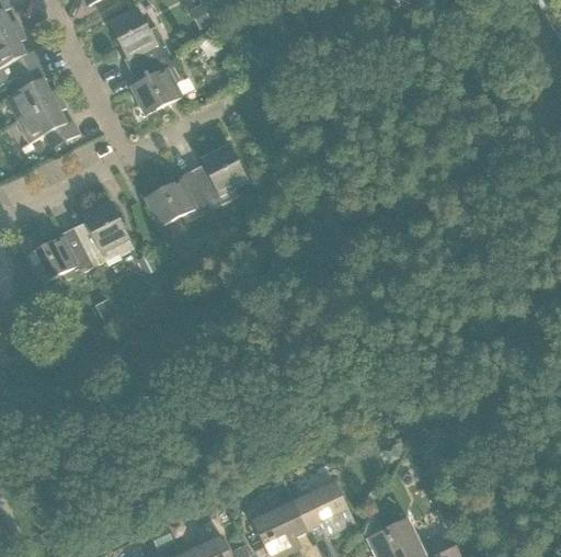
[(0,0),(0,38),(22,27),(16,19),(10,21),(4,9),(10,6),(7,0),(0,0)]
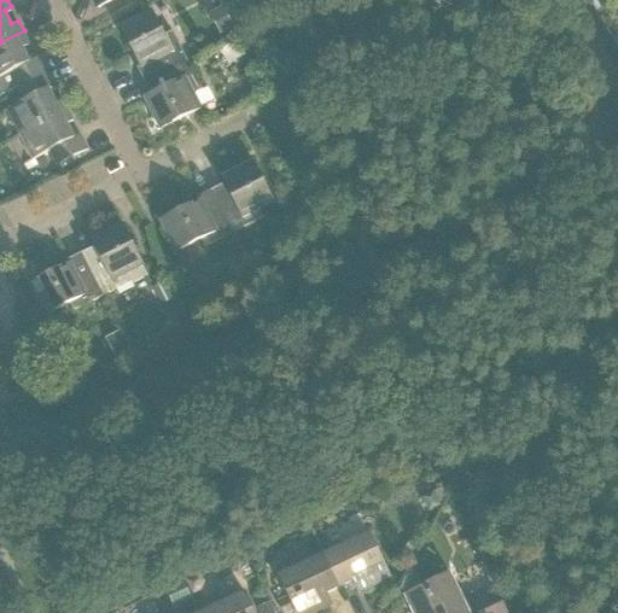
[(143,62),(138,64),(144,76),(187,54),(173,27),(164,31),(152,7),(122,23),(143,62)]
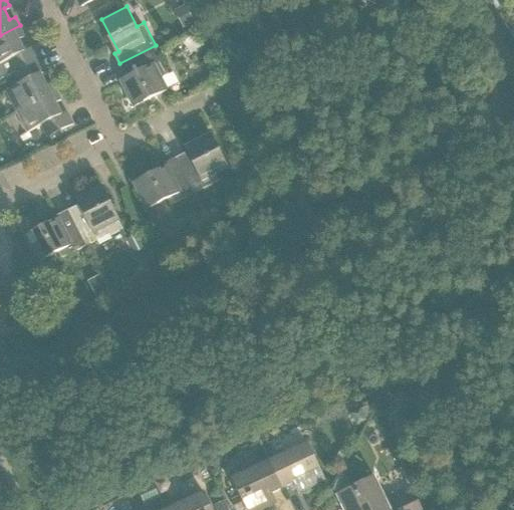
[(0,70),(2,75),(15,68),(39,56),(33,43),(24,48),(18,37),(24,34),(20,25),(0,35),(0,70)]
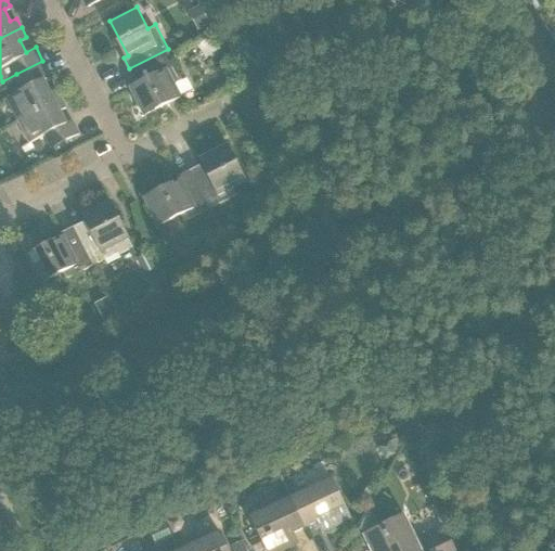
[(182,77),(168,49),(129,68),(136,81),(130,85),(144,112),(180,93),(175,81),(182,77)]
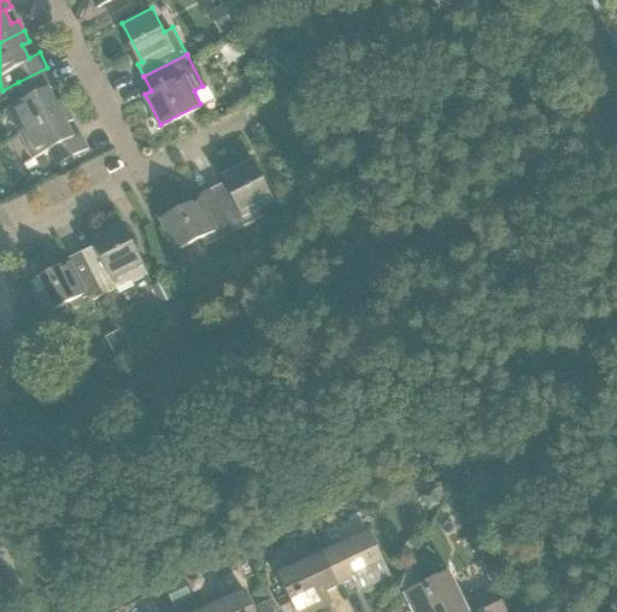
[(25,96),(7,106),(19,131),(68,106),(63,96),(56,99),(48,86),(56,82),(47,68),(18,82),(25,96)]
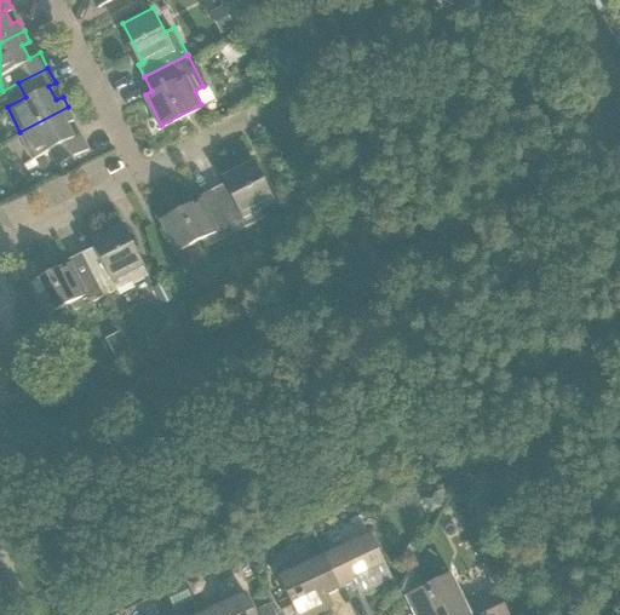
[(19,132),(33,156),(50,147),(58,162),(89,147),(80,131),(74,134),(67,121),(73,118),(68,107),(19,132)]
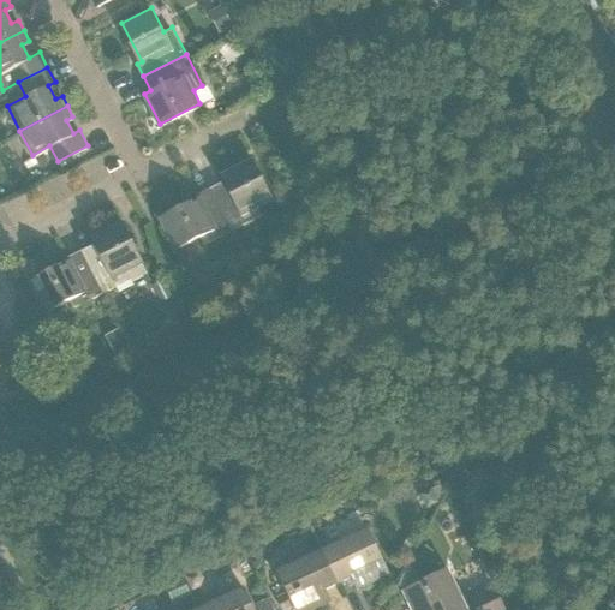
[(210,185),(233,228),(263,213),(258,204),(272,197),(251,156),(221,172),(225,178),(210,185)]
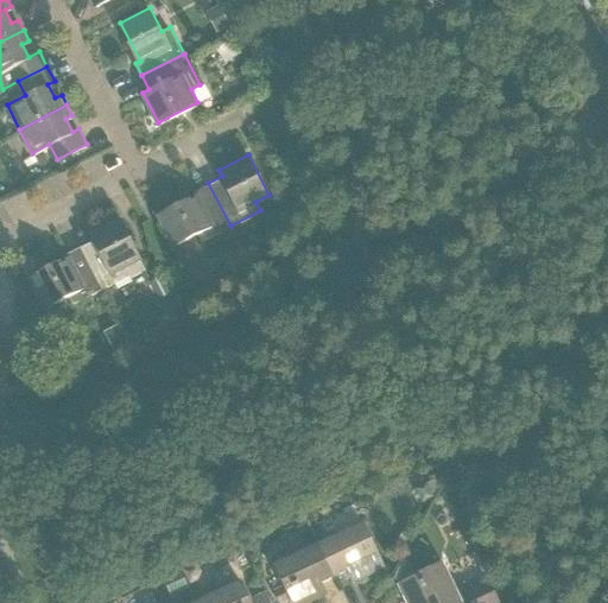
[(201,240),(230,226),(208,183),(195,190),(197,194),(158,214),(173,242),(196,230),(201,240)]
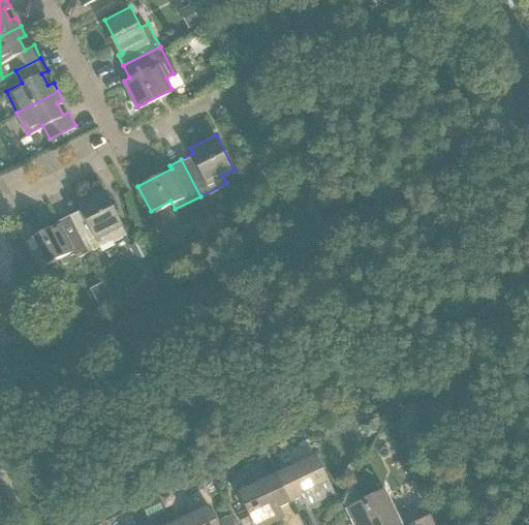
[(88,250),(113,238),(114,240),(127,233),(104,189),(79,202),(82,208),(69,213),(88,250)]
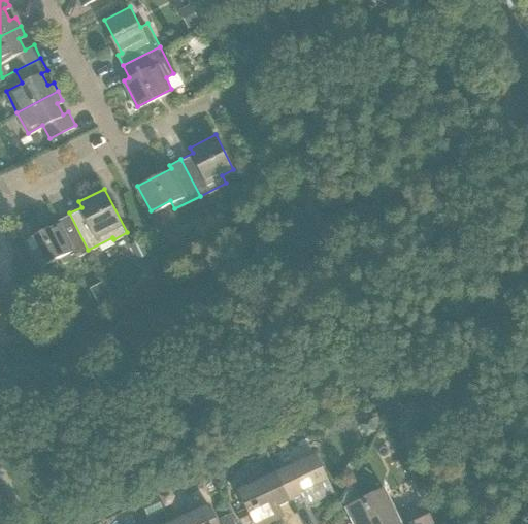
[(59,255),(63,263),(88,250),(69,213),(58,219),(59,223),(26,239),(39,265),(59,255)]
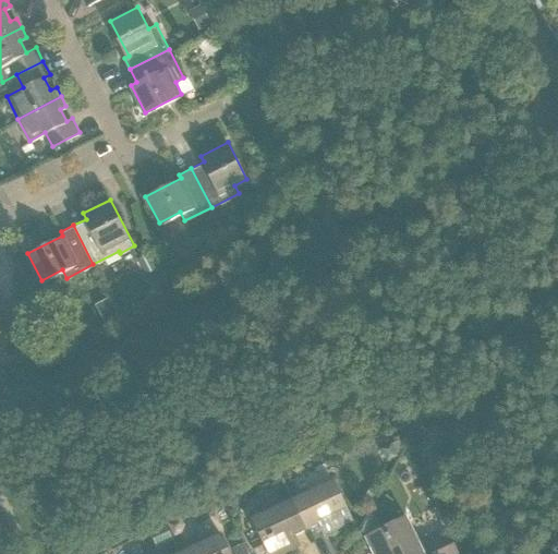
[(391,441),(381,446),(388,458),(398,454),(391,441)]
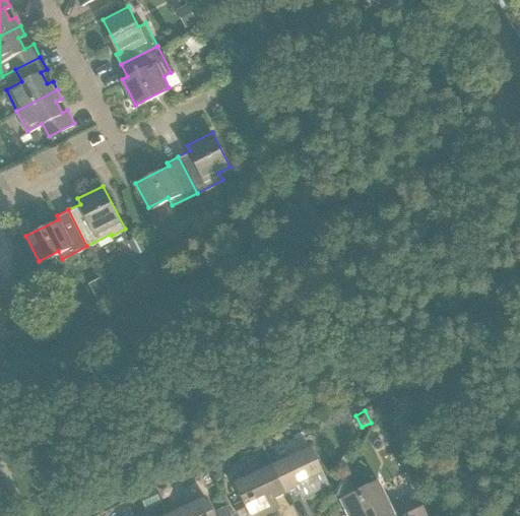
[(272,462),(285,491),(297,486),(302,496),(328,484),(310,445),(272,462)]
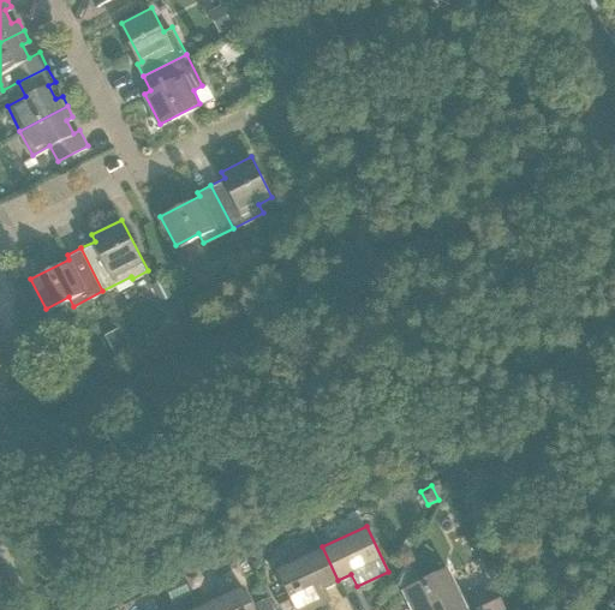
[(278,568),(298,609),(306,609),(332,598),(326,586),(338,580),(322,546),(278,568)]
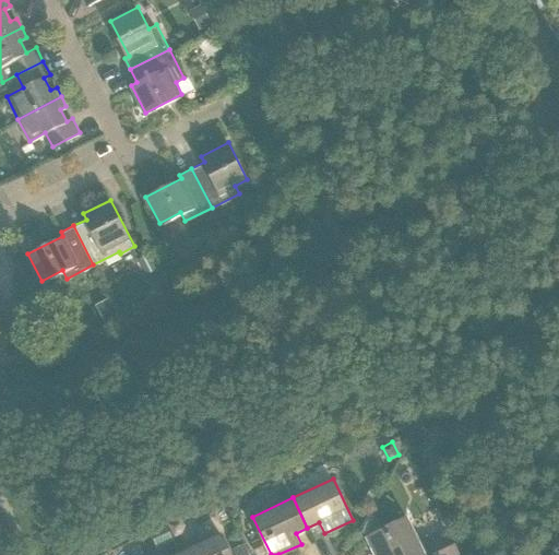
[(181,515),(167,522),(173,535),(182,531),(185,522),(181,515)]
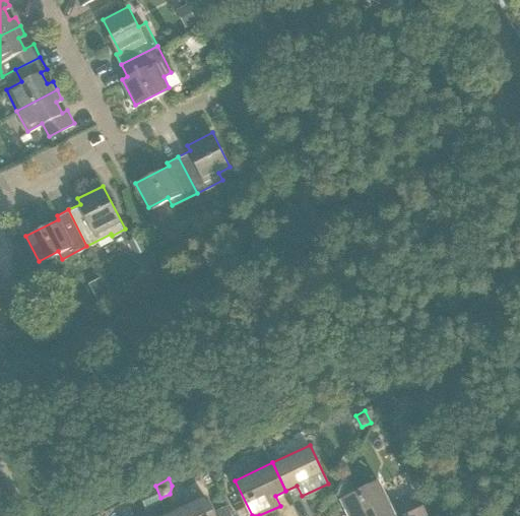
[(396,515),(379,479),(340,498),(348,515),(396,515)]
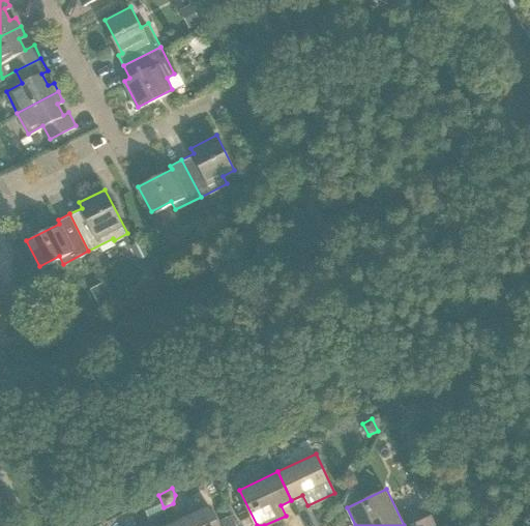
[(141,500),(149,517),(164,510),(156,494),(141,500)]
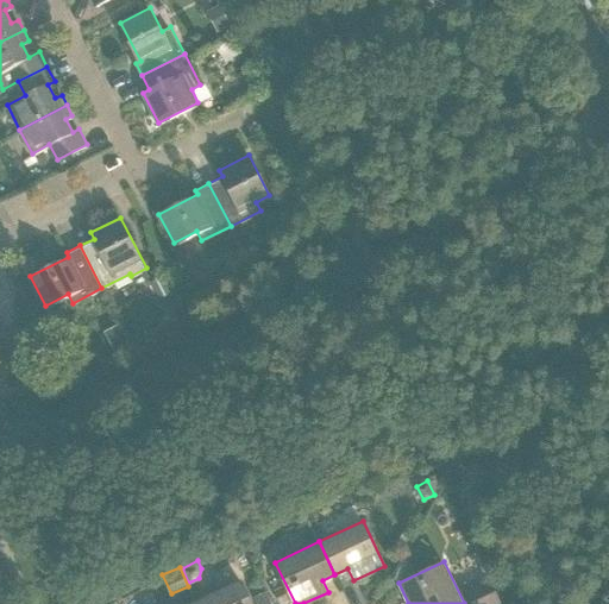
[(465,587),(472,602),(497,590),(489,576),(465,587)]
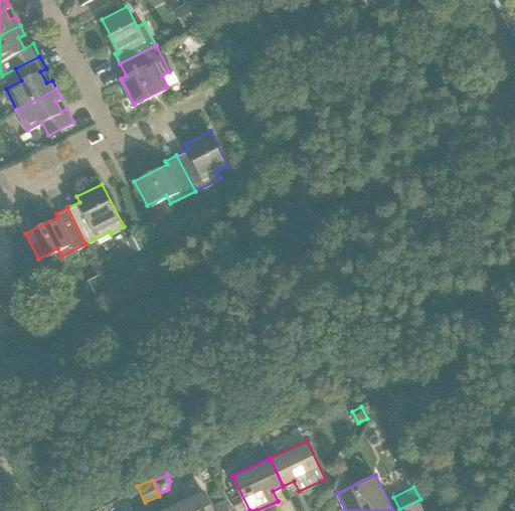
[(166,507),(167,510),(213,510),(203,490),(166,507)]
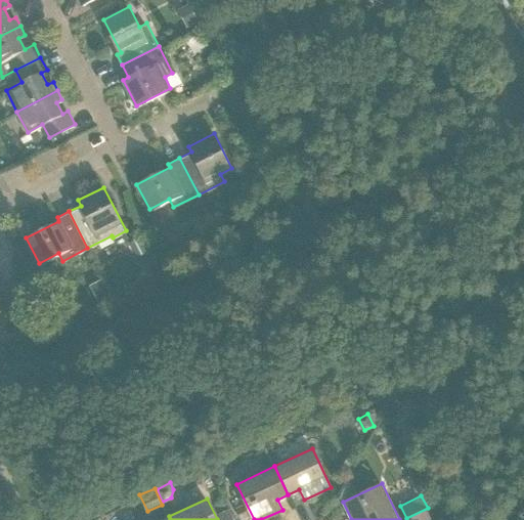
[(430,519),(433,519),(428,508),(406,518),(407,519),(430,519)]
